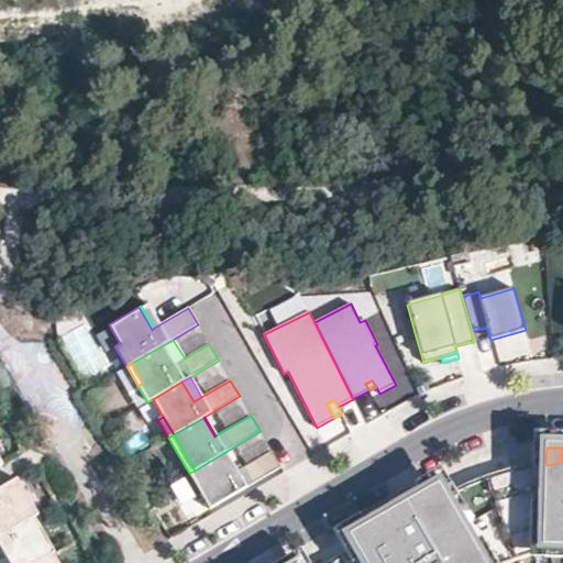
[(210,509),(282,467),(272,451),(236,472),(234,473),(223,453),(195,471),(206,489),(200,493),(201,494),(210,509)]
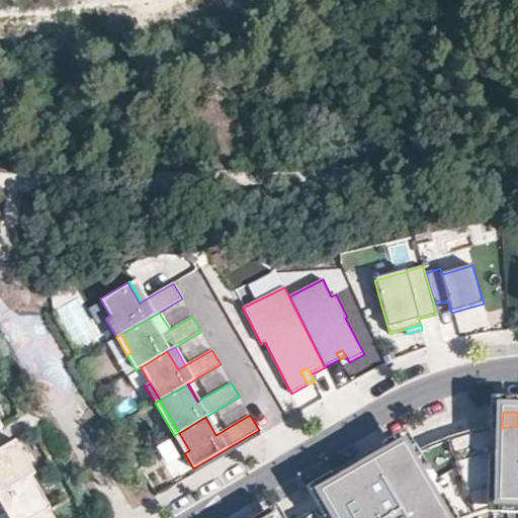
[(218,434),(207,416),(205,417),(216,435),(218,434)]
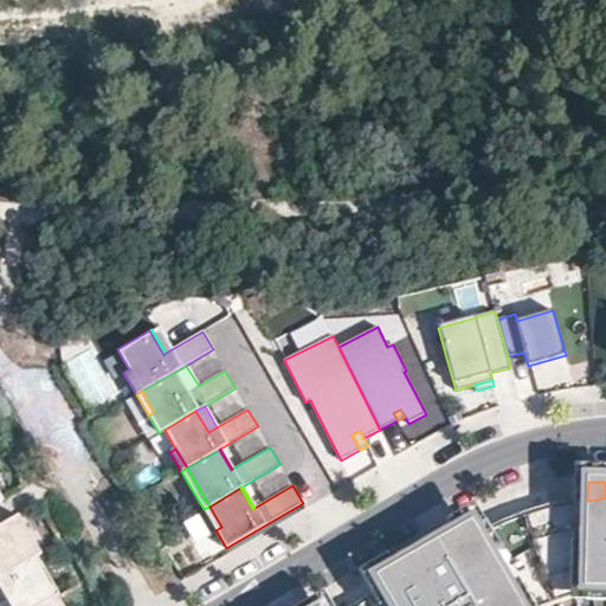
[(605,497),(604,498),(587,501),(566,504),(526,516),(504,526),(481,536),(386,592),(360,605),(532,605),(540,603),(558,595),(575,591),(584,587),(587,599),(605,594),(605,497)]
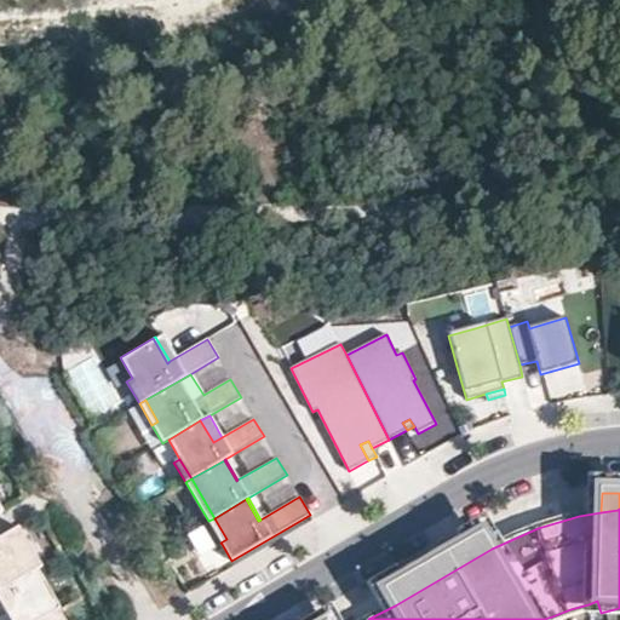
[(214,518),(208,521),(220,543),(227,539),(214,518)]
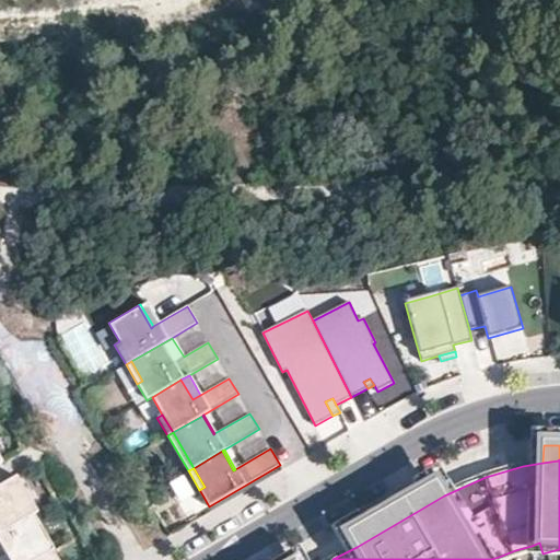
[(199,490),(188,470),(183,474),(195,494),(200,491),(199,490)]
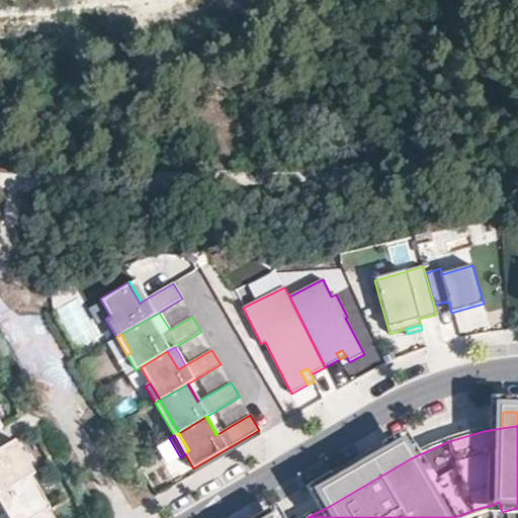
[(11,442),(21,458),(24,456),(15,440),(11,442)]
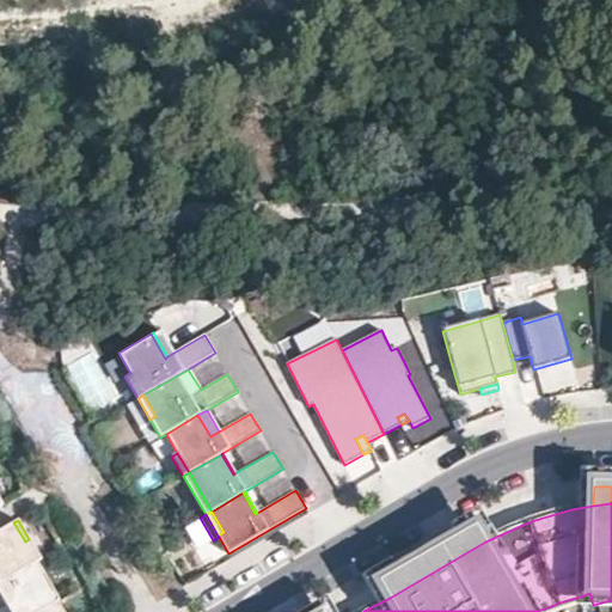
[(0,582),(30,565),(19,545),(25,542),(13,522),(0,530),(0,582)]
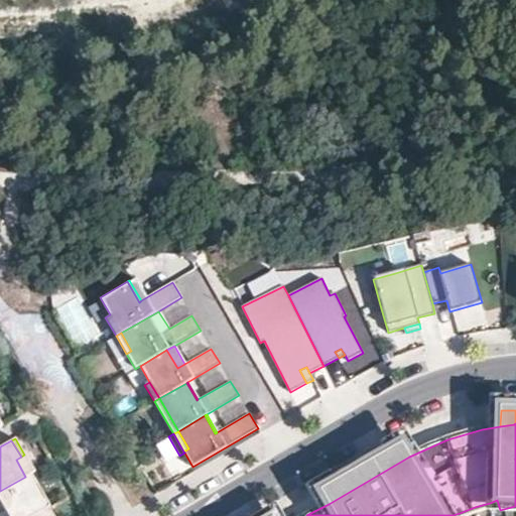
[(403,446),(323,494),(329,504),(409,457),(403,446)]
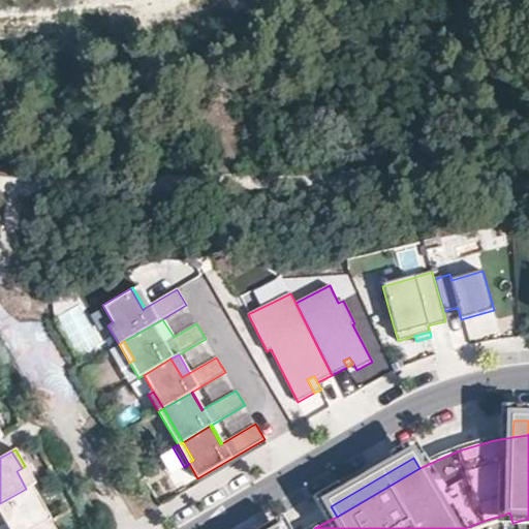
[(22,468),(17,471),(26,489),(32,485),(35,484),(25,466),(22,468)]
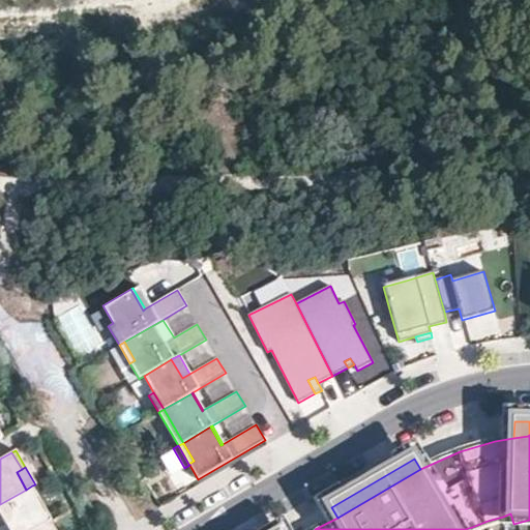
[(170,483),(155,492),(162,501),(175,493),(170,483)]
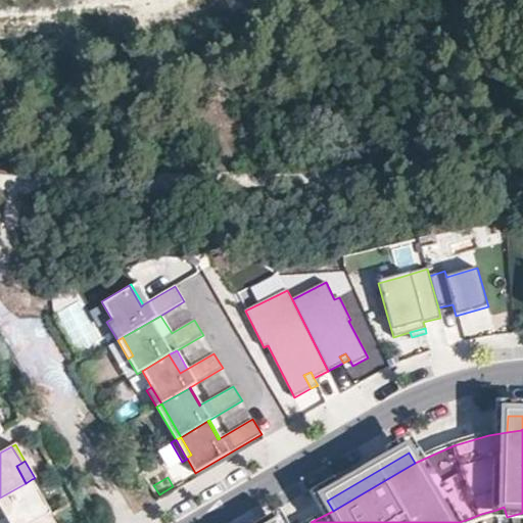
[(41,494),(32,479),(26,483),(35,498),(41,494)]
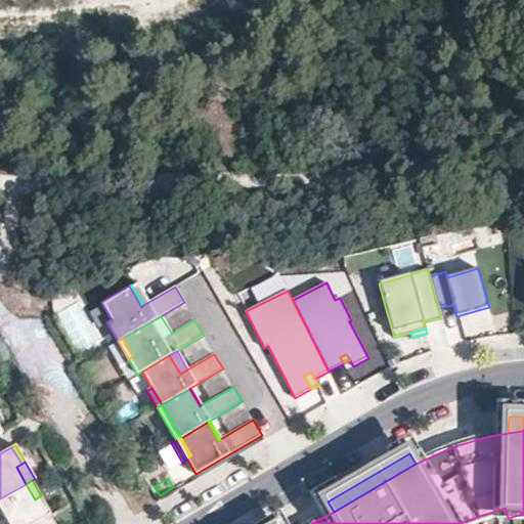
[(41,496),(41,495),(35,499),(26,484),(0,498),(0,508),(5,518),(9,515),(14,523),(32,523),(46,517),(49,515),(51,514),(41,496)]
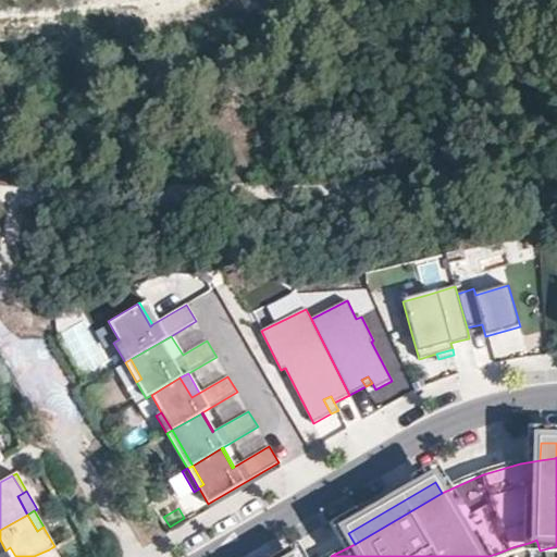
[(331,556),(355,544),(348,533),(306,556),(331,556)]
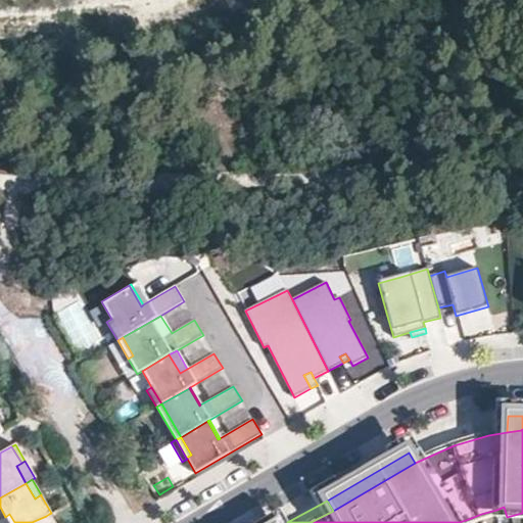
[(504,507),(496,510),(500,519),(507,517),(504,507)]
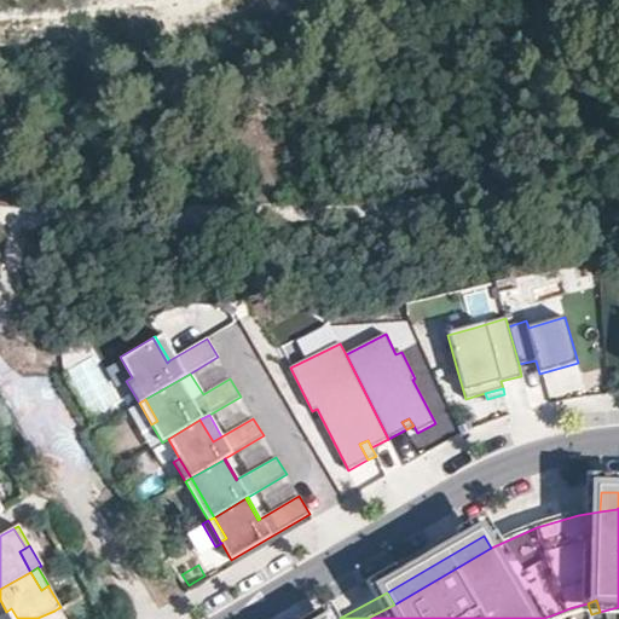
[(588,603),(570,608),(573,618),(591,614),(588,603)]
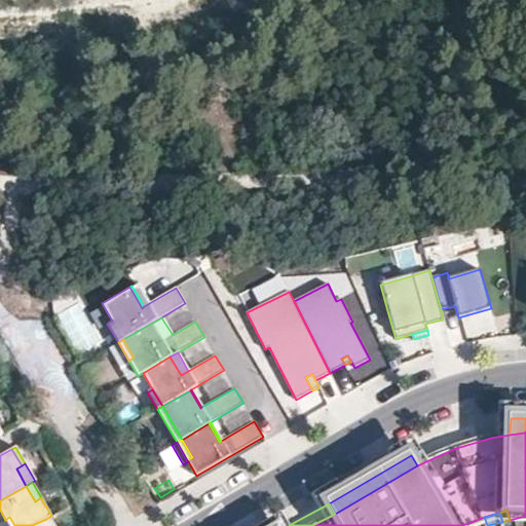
[(14,525),(9,517),(5,520),(0,522),(0,525),(14,525)]
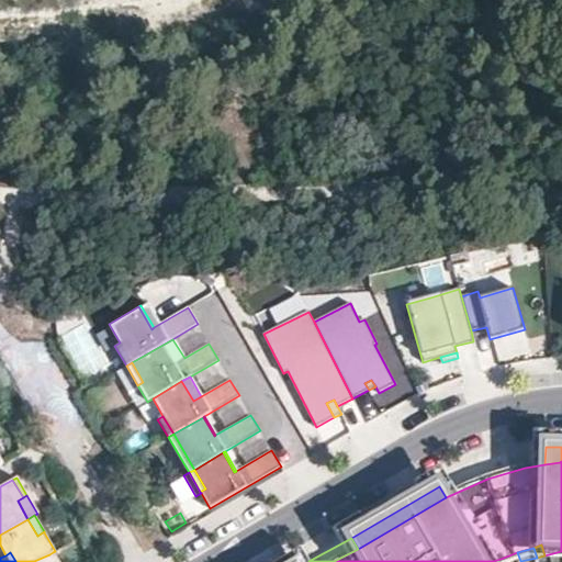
[(58,561),(53,552),(49,554),(53,561),(58,561)]
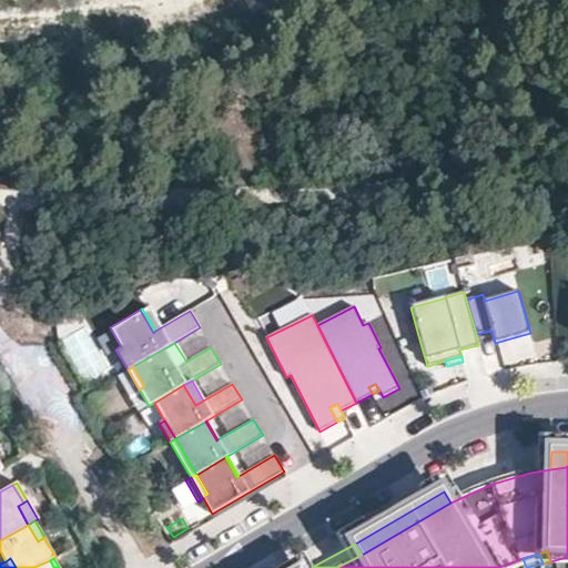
[(526,567),(523,558),(506,565),(507,567),(526,567)]
